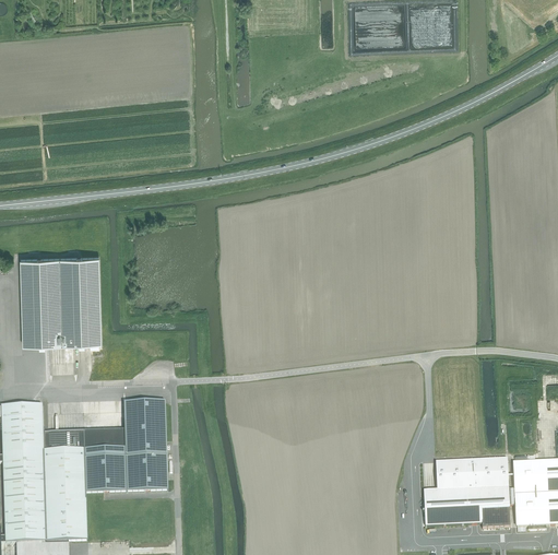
[(20,256),(21,275),(22,341),(49,340),(49,341),(73,340),(101,339),(98,254),(20,256)]
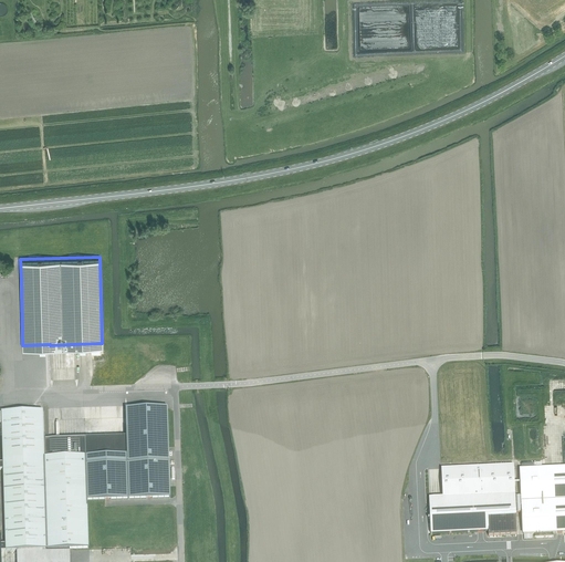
[(85,461),(84,461),(85,495),(129,493),(168,492),(167,440),(166,404),(148,405),(126,405),(126,425),(125,425),(126,433),(107,433),(84,434),(85,454),(85,461)]
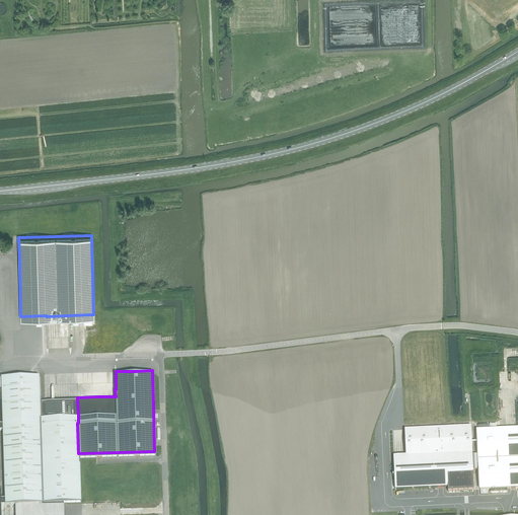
[(2,420),(0,420),(0,426),(2,427),(4,495),(0,495),(0,501),(4,501),(63,499),(80,498),(78,460),(78,455),(78,453),(77,423),(78,423),(78,416),(77,397),(40,398),(39,373),(1,374),(2,420)]
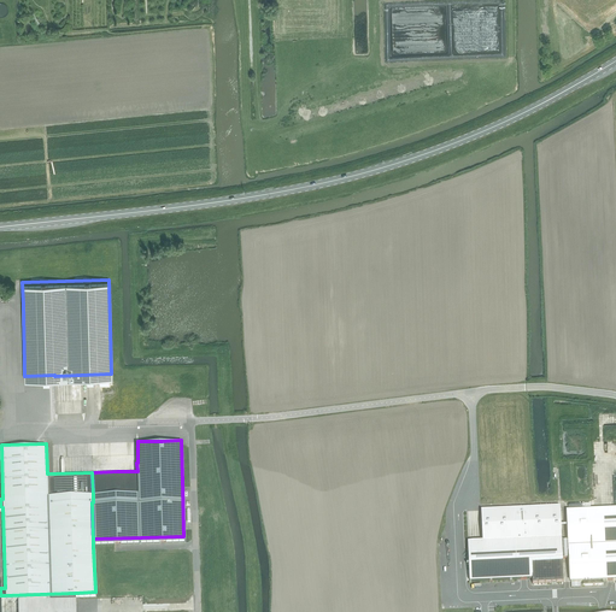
[(615,504),(567,506),(568,536),(561,536),(559,502),(480,506),(482,537),(467,537),(469,577),(531,574),(532,580),(562,577),(562,554),(569,554),(570,577),(581,576),(582,581),(603,580),(602,576),(615,575),(615,504)]
